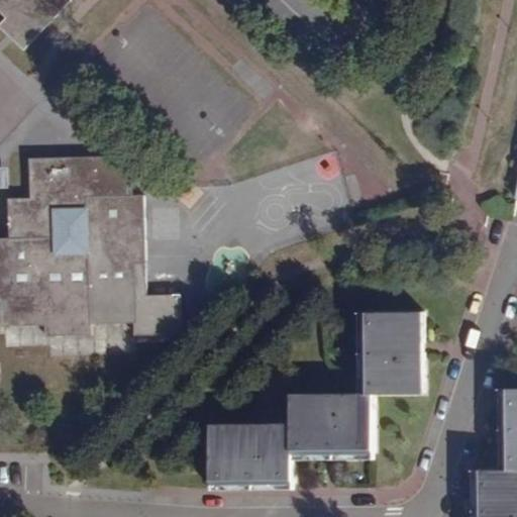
[(0,0),(0,12),(2,15),(6,17),(0,23),(0,26),(24,49),(70,0),(0,0)]
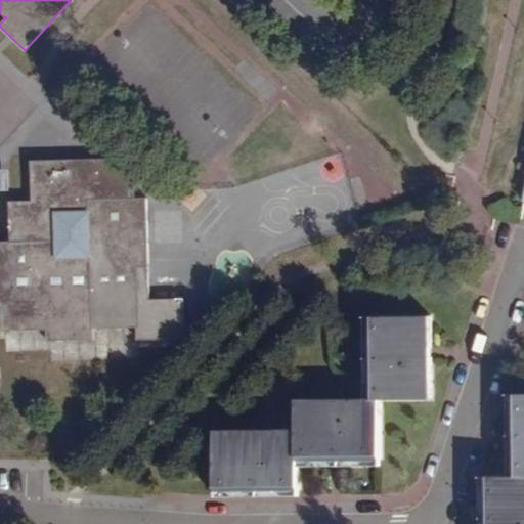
[(130,158),(30,161),(31,200),(8,200),(8,204),(22,204),(23,224),(22,224),(9,224),(9,241),(0,239),(0,330),(44,329),(44,341),(92,340),(92,326),(134,326),(134,339),(184,337),(182,297),(147,299),(145,195),(131,195),(130,158)]
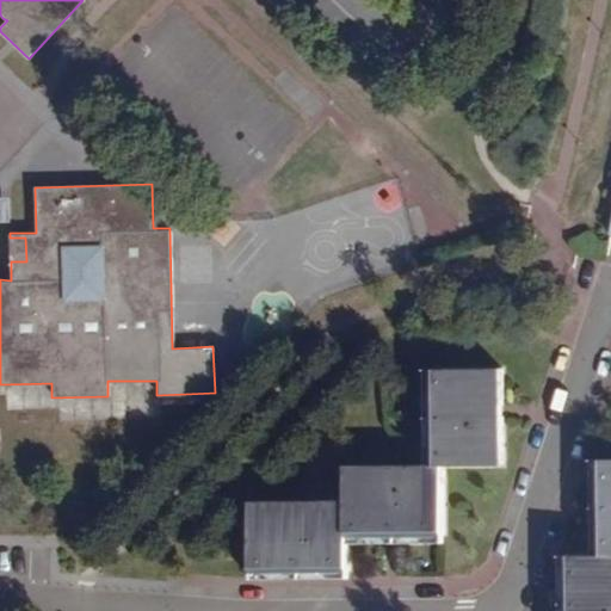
[(10,238),(11,261),(25,261),(26,261),(25,238),(10,238)]
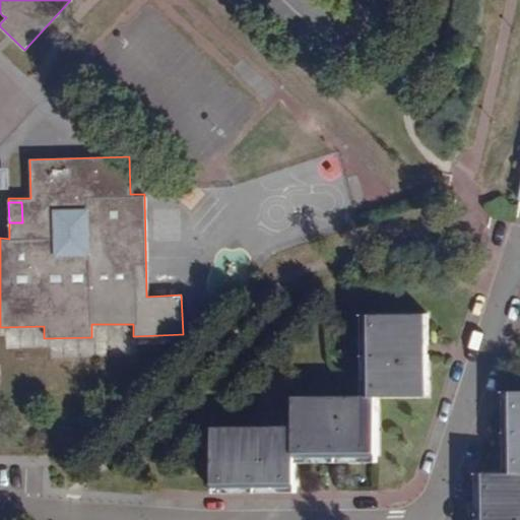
[(334,440),(334,450),(374,449),(371,390),(421,389),(419,348),(406,348),(405,338),(419,337),(418,305),(359,308),(362,391),(290,393),(291,421),(205,426),(207,483),(251,482),(250,469),(261,469),(261,481),(294,480),(293,452),(323,451),(323,440),(334,440)]
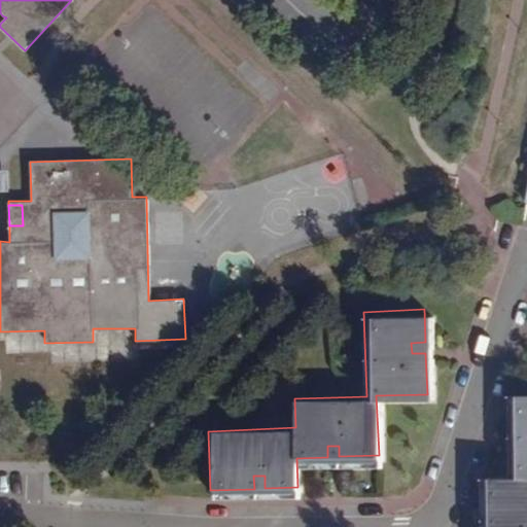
[(425,353),(425,342),(411,343),(412,353),(425,353)]
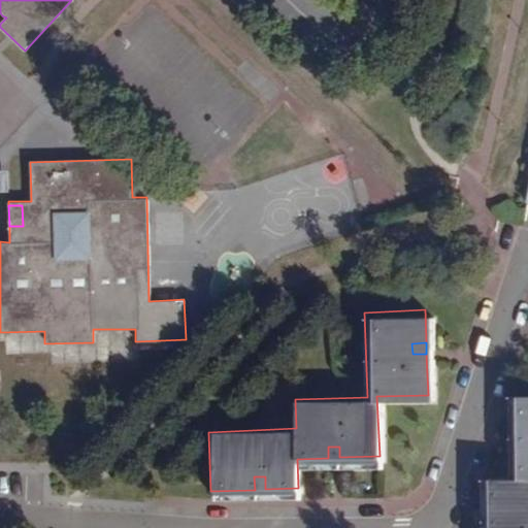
[(527,527),(527,400),(515,401),(517,483),(489,484),(489,527),(527,527)]
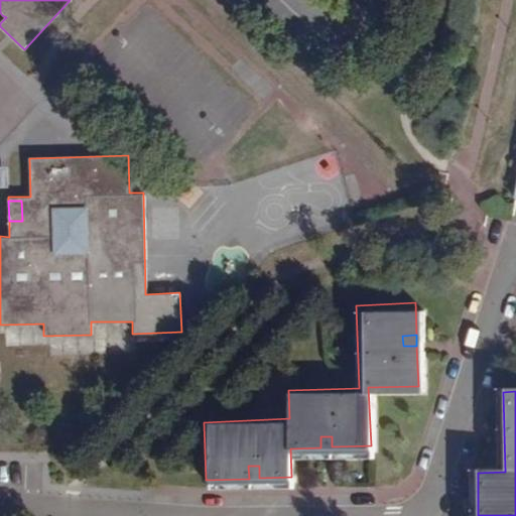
[(320,447),(332,446),(332,436),(320,436),(320,447)]
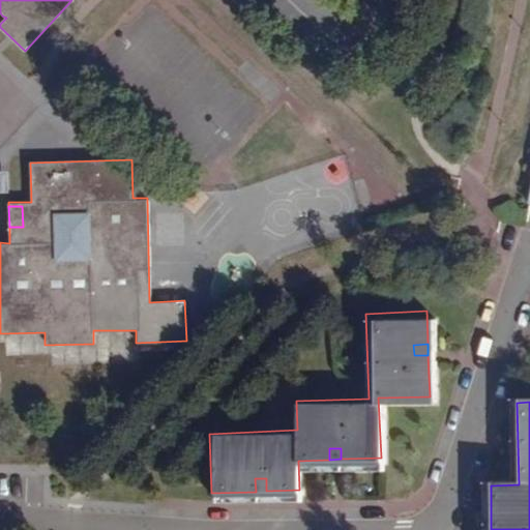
[(256,492),(266,491),(266,478),(255,478),(256,492)]
